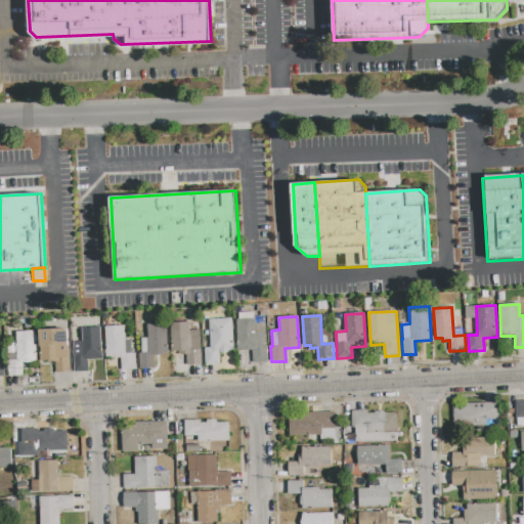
[(267,362),(253,363),(252,349),(238,350),(236,320),(255,319),(255,323),(265,323),(267,362)]
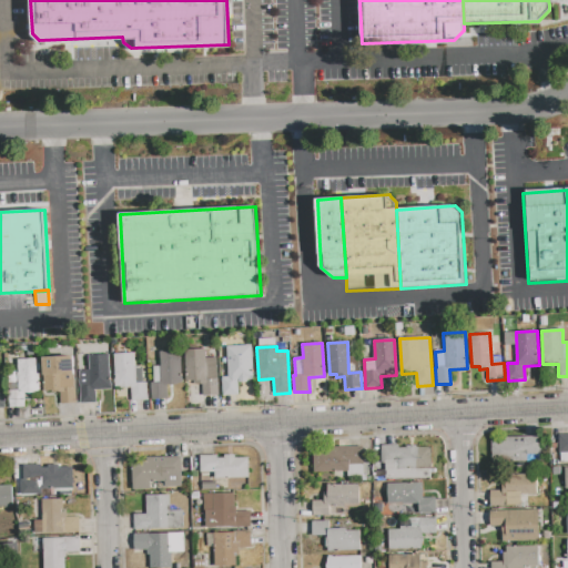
[(237,383),(239,395),(223,396),(221,361),(233,359),(232,348),(251,347),(253,382),(237,383)]
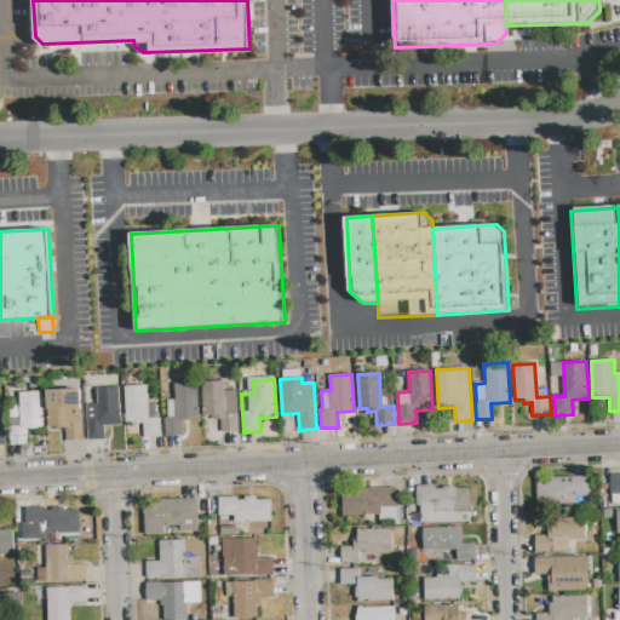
[(222,415),(205,417),(202,383),(224,382),(225,391),(236,390),(239,431),(223,432),(222,415)]
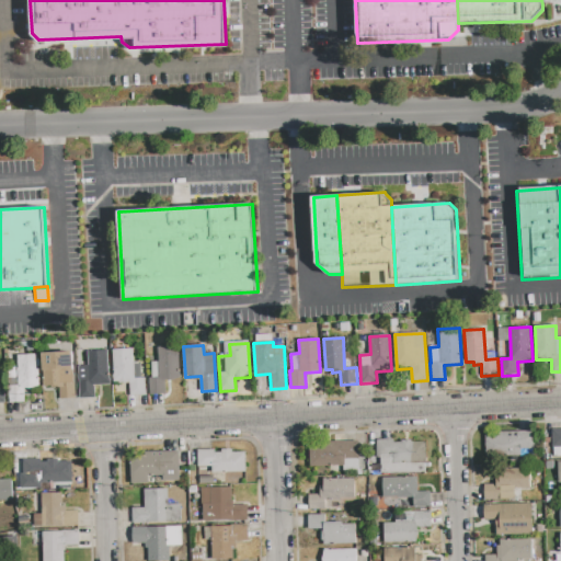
[(150,396),(149,378),(152,378),(151,363),(159,362),(158,347),(178,346),(180,378),(164,379),(165,396),(150,396)]
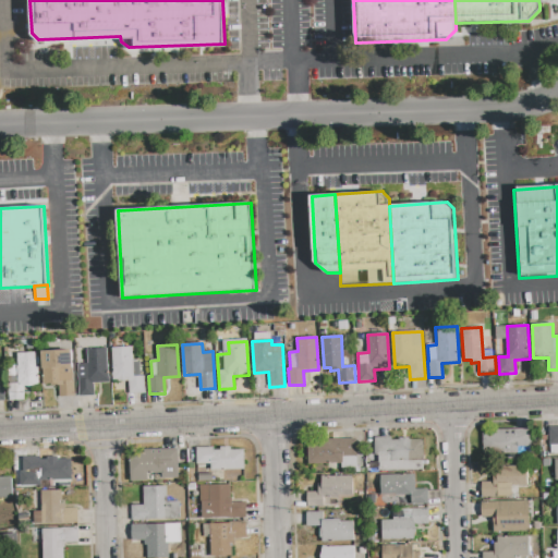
[(112,349),(132,347),(133,362),(140,362),(141,376),(144,376),(145,393),(130,395),(129,379),(114,380),(112,349)]
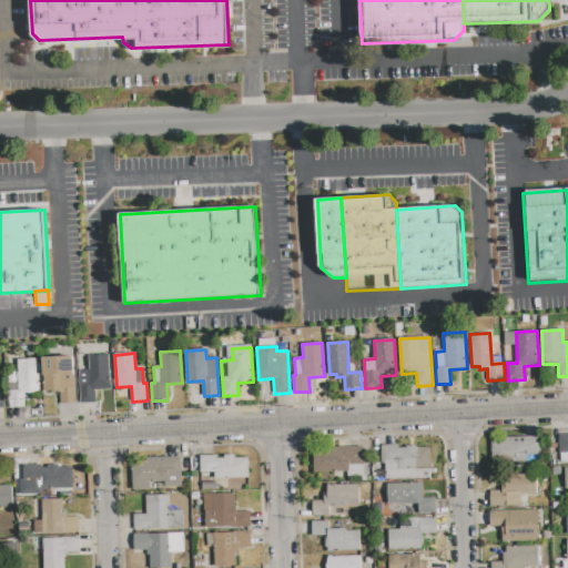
[(109,354),(111,391),(95,391),(97,403),(81,404),(80,387),(90,386),(89,356),(109,354)]
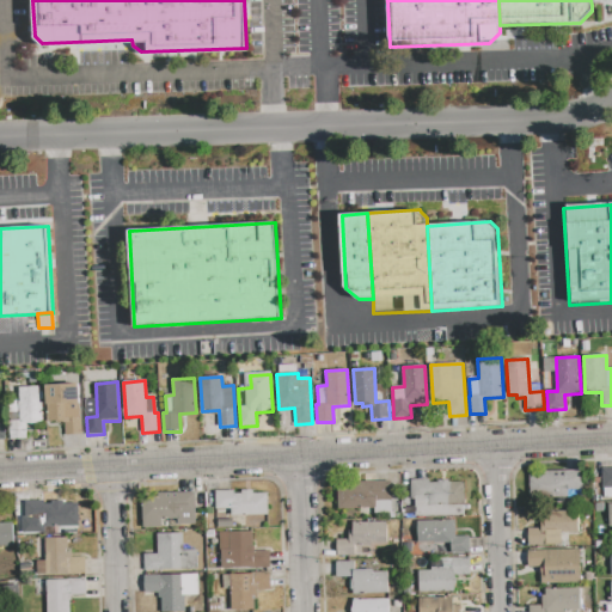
[(46,386),(78,384),(81,434),(66,435),(65,422),(48,423),(46,386)]
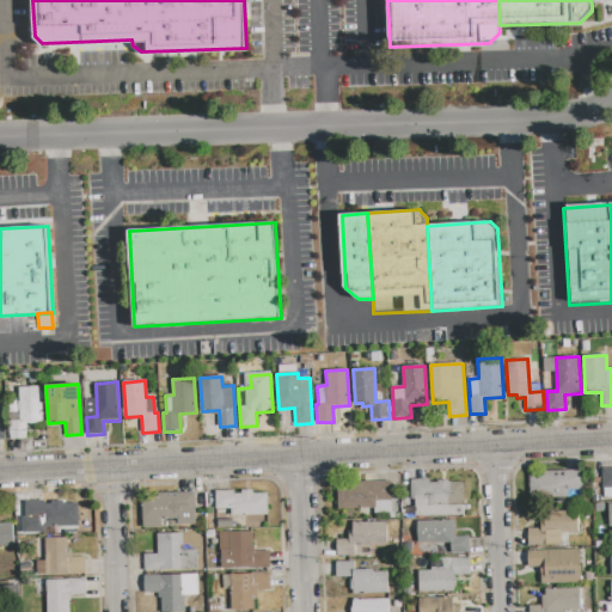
[(25,424),(26,439),(11,440),(8,403),(20,403),(19,389),(41,386),(43,423),(25,424)]
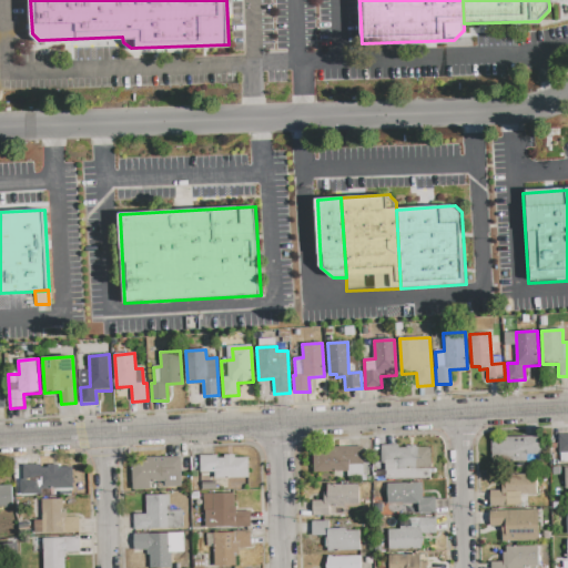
[(567,458),(567,435),(558,435),(559,462),(567,462),(567,459),(567,458)]
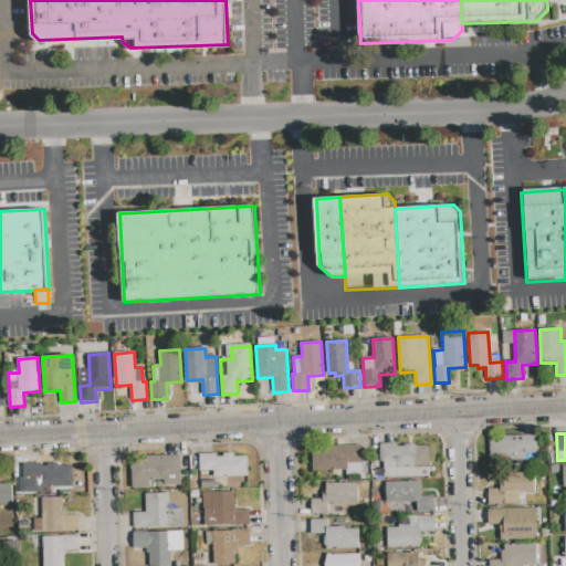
[(489,440),(503,439),(503,436),(538,435),(538,453),(525,453),(525,459),(505,460),(505,463),(490,463),(489,440)]
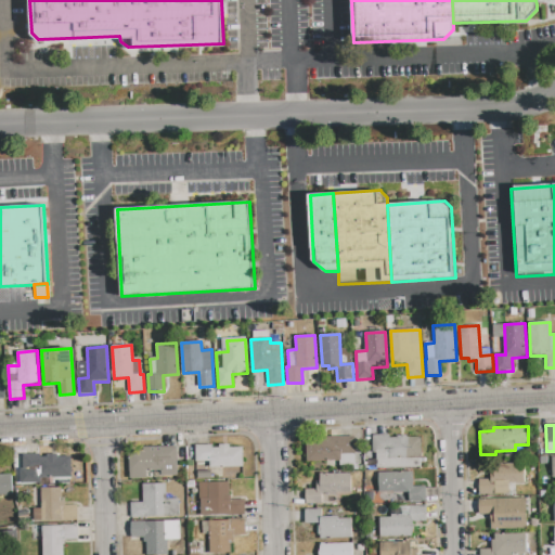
[(376,468),(376,453),(373,453),(372,436),(389,435),(389,438),(397,438),(397,436),(407,436),(407,438),(418,438),(420,467),(376,468)]
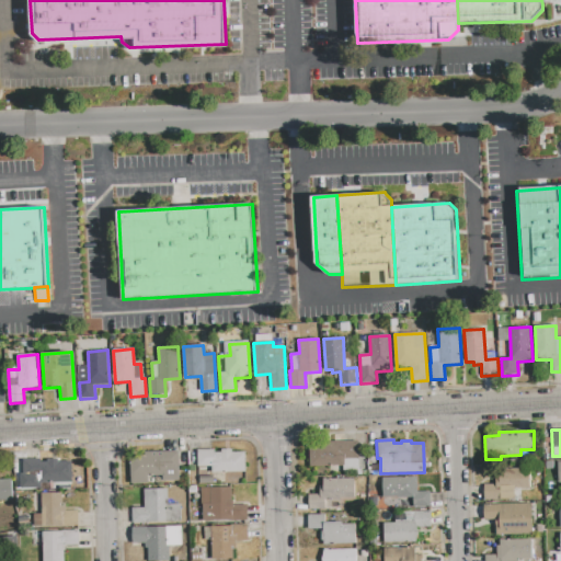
[(309,443),(358,441),(359,470),(343,471),(343,466),(310,467),(309,443)]
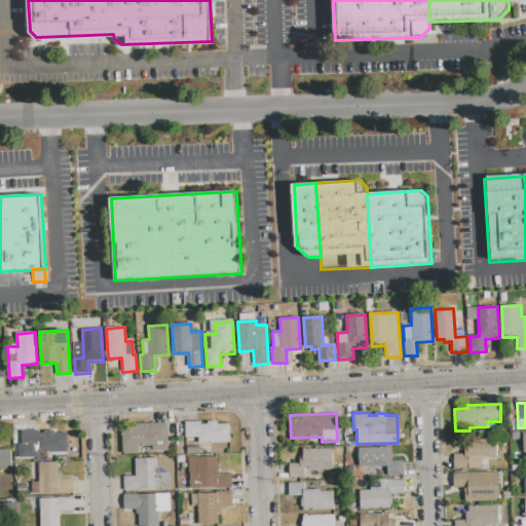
[(230,443),(198,444),(198,438),(186,438),(186,422),(201,421),(201,424),(208,424),(208,421),(217,421),(217,424),(229,423),(230,443)]
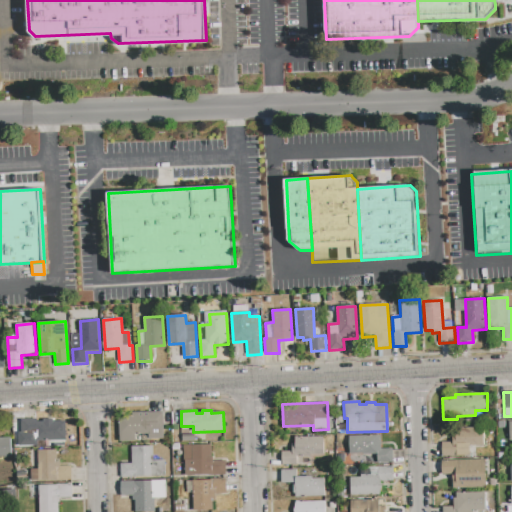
[(163,412),(164,438),(149,439),(149,435),(135,435),(135,442),(121,442),(120,414),(163,412)]
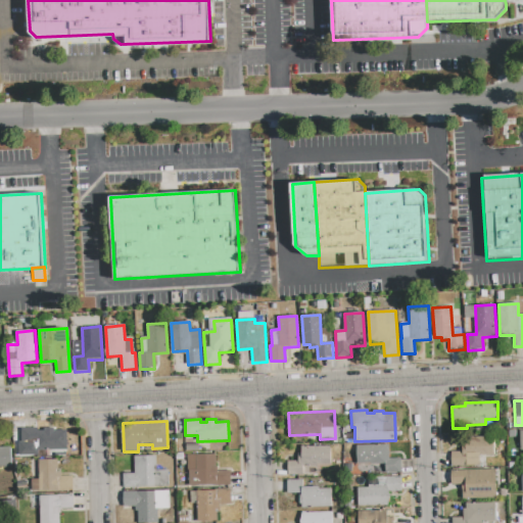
[(67,450),(50,450),(50,456),(36,456),(36,450),(14,450),(14,431),(21,431),(21,428),(38,428),(38,431),(45,430),(45,428),(54,428),(54,430),(66,430),(67,450)]
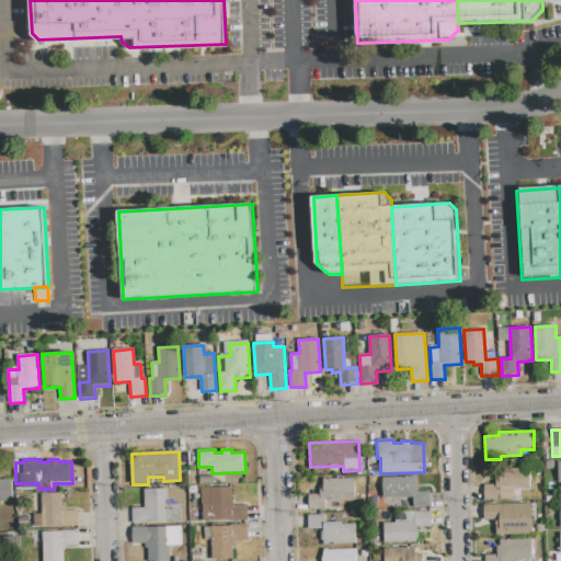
[(500,484),(499,469),(530,468),(530,488),(515,489),(515,500),(484,501),(484,484),(500,484)]
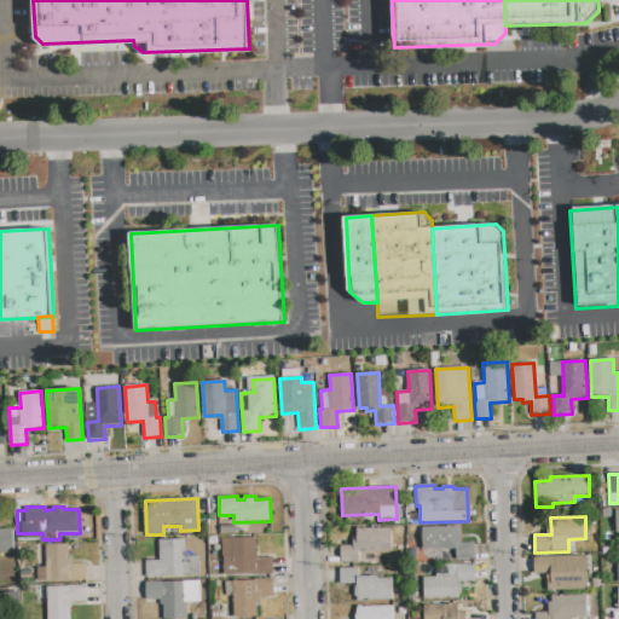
[(422,527),(461,526),(461,543),(474,542),(474,560),(456,560),(456,549),(423,550),(422,527)]
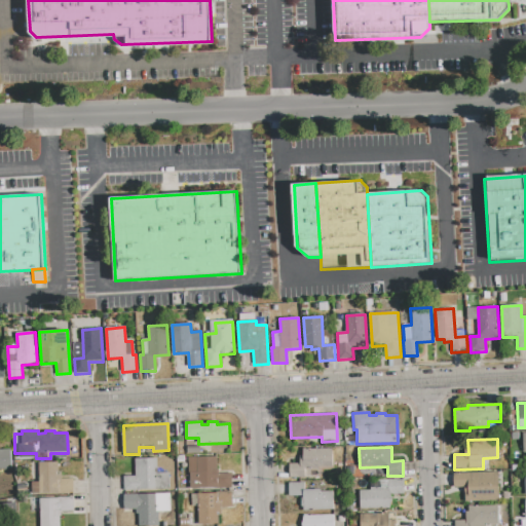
[(0,449),(10,449),(11,468),(0,468),(0,449)]
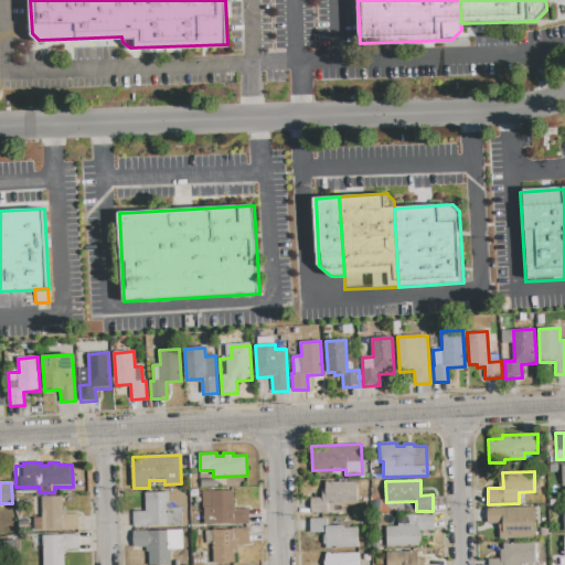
[(356,482),(358,502),(327,503),(328,513),(311,513),(310,499),(322,498),(322,490),(326,489),(324,482),(356,482)]
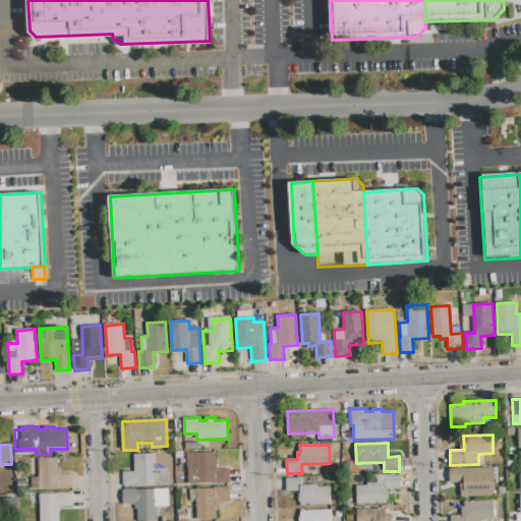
[(229,469),(230,483),(188,485),(188,469),(195,469),(195,453),(215,452),(215,465),(217,465),(217,469),(229,469)]
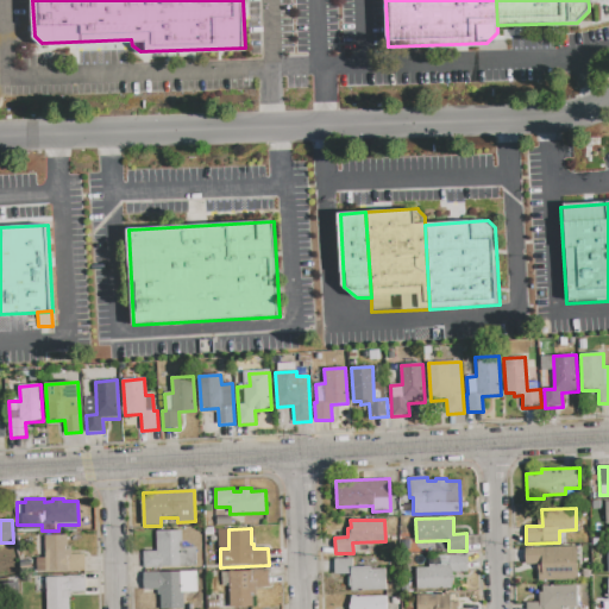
[(156,532),(182,531),(182,547),(196,547),(198,566),(144,569),(144,552),(157,551),(156,532)]
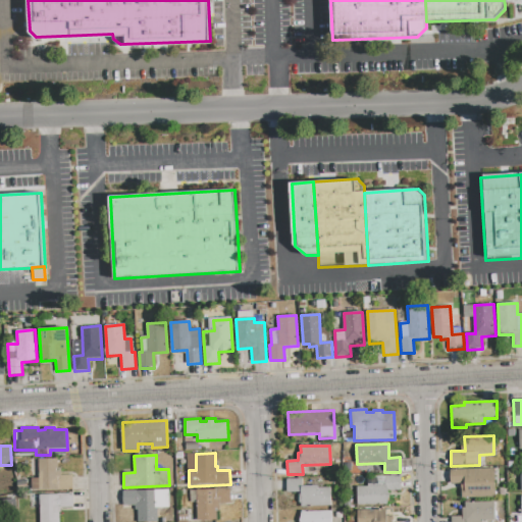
[(34,490),(33,459),(59,459),(59,464),(58,464),(58,469),(61,468),(61,475),(72,475),(72,490),(34,490)]
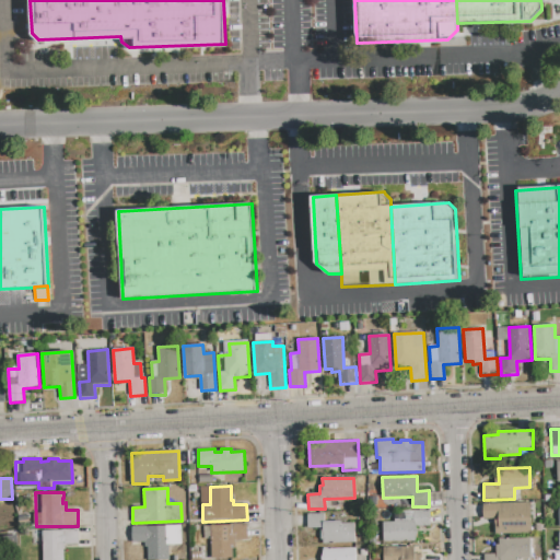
[(531,503),(532,534),(496,535),(496,520),(485,520),(483,504),(531,503)]
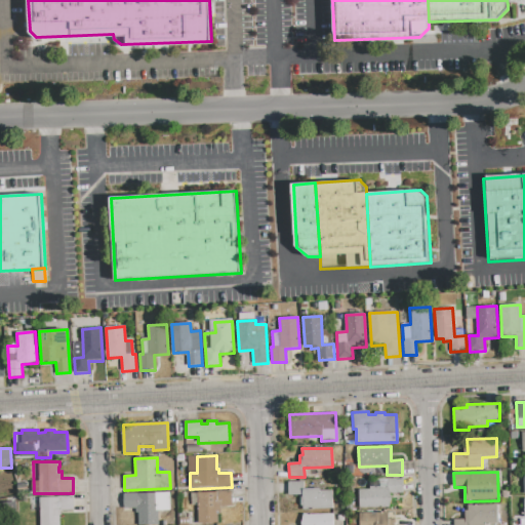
[(370,489),(370,480),(403,479),(403,493),(389,493),(390,508),(360,509),(359,490),(370,489)]
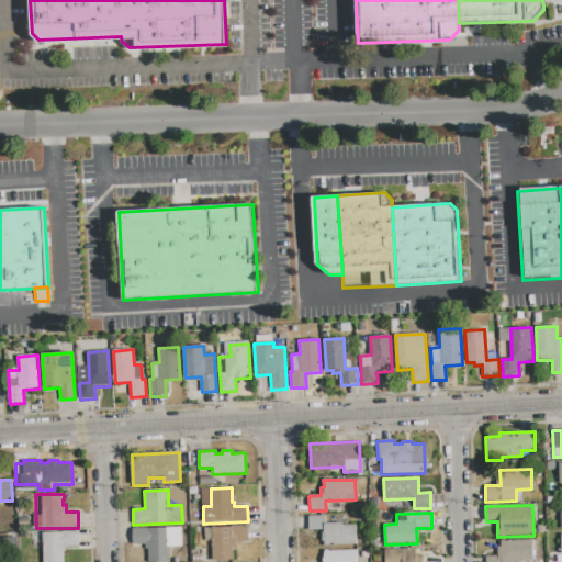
[(356,525),(357,547),(324,548),(324,530),(308,530),(308,516),(325,516),(325,524),(343,524),(343,526),(356,525)]
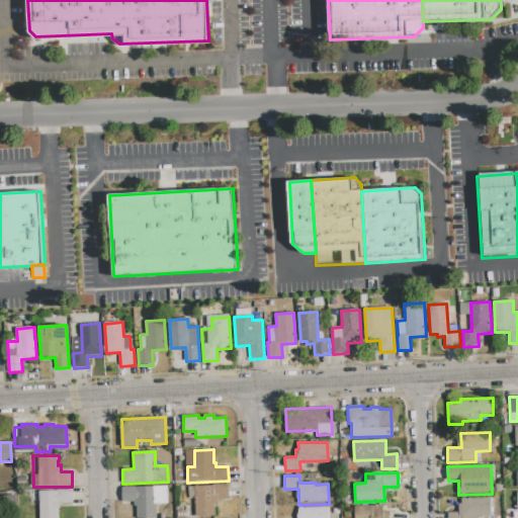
[(195,517),(194,486),(229,485),(229,500),(218,500),(218,505),(214,505),(214,517),(195,517)]
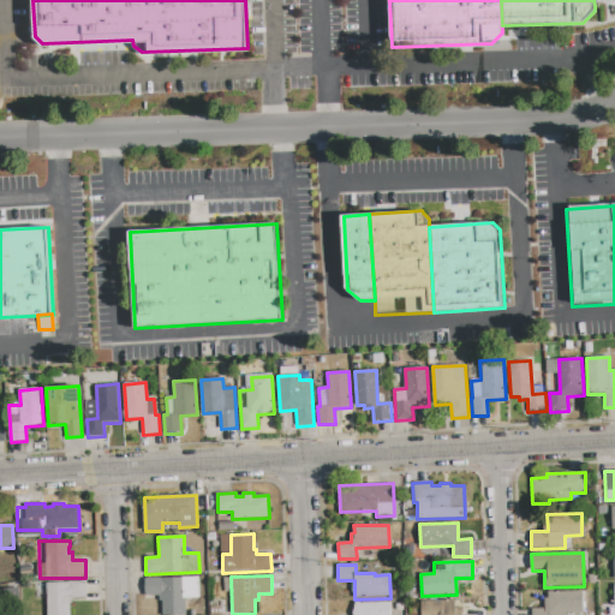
[(198,578),(199,597),(185,598),(186,614),(163,614),(162,601),(160,601),(160,596),(148,596),(147,579),(161,579),(198,578)]
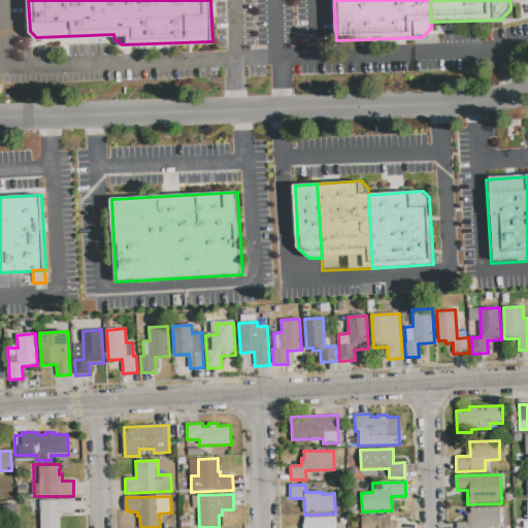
[(40,527),(40,501),(73,500),(73,515),(62,515),(62,527),(40,527)]
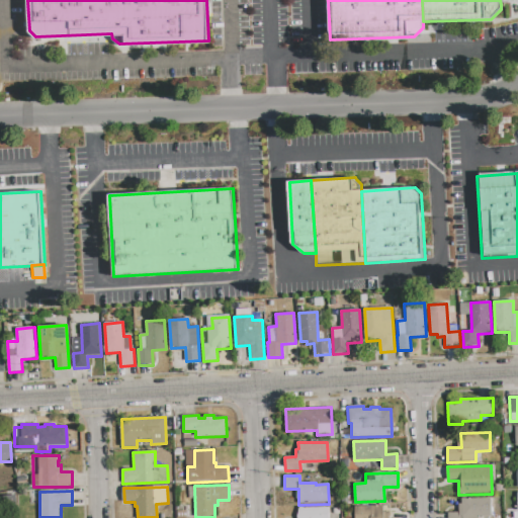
[(491,499),(492,516),(479,516),(479,517),(447,517),(447,513),(458,513),(458,504),(462,504),(461,500),(491,499)]
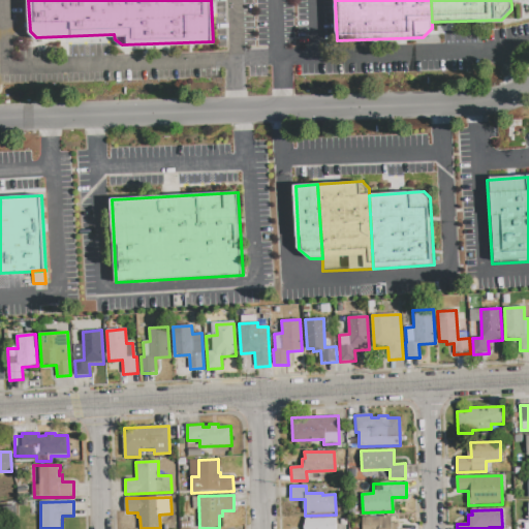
[(363,528),(363,517),(392,517),(393,523),(398,523),(398,528),(363,528)]
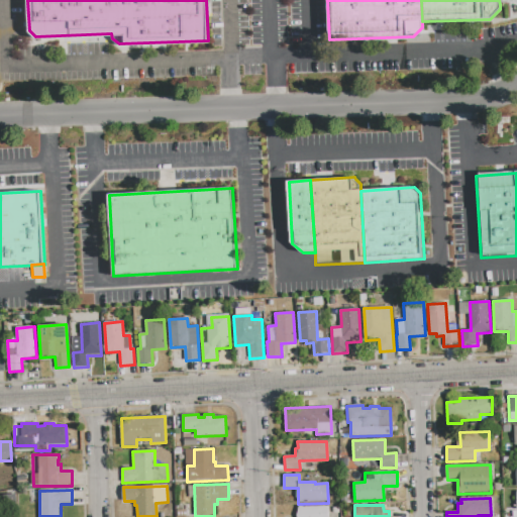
[(299,507),(329,506),(329,516),(297,516),(299,507)]
